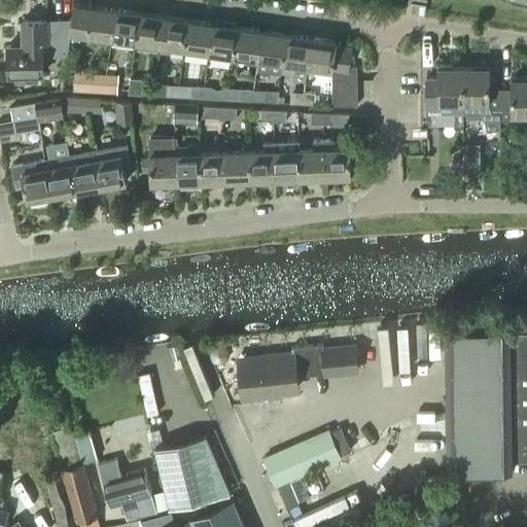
[(422,15),(424,5),(410,3),(408,13),(422,15)]
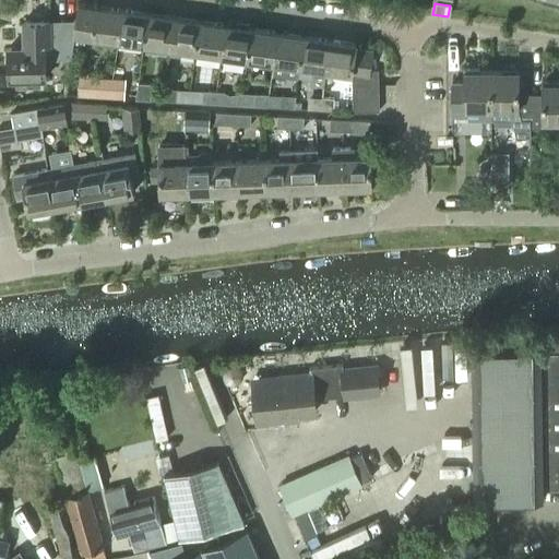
[(69,58),(72,35),(91,37),(95,8),(76,4),(74,20),(23,21),(24,48),(8,48),(9,80),(45,78),(44,59),(69,58)]
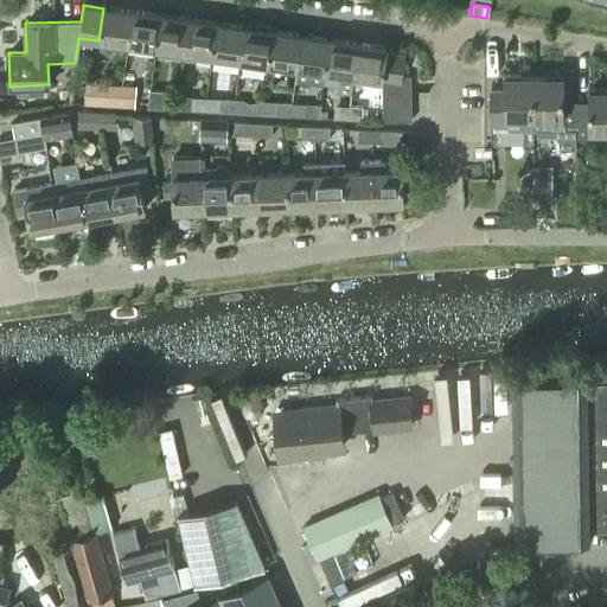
[(103,8),(98,40),(128,45),(133,12),(103,8)]
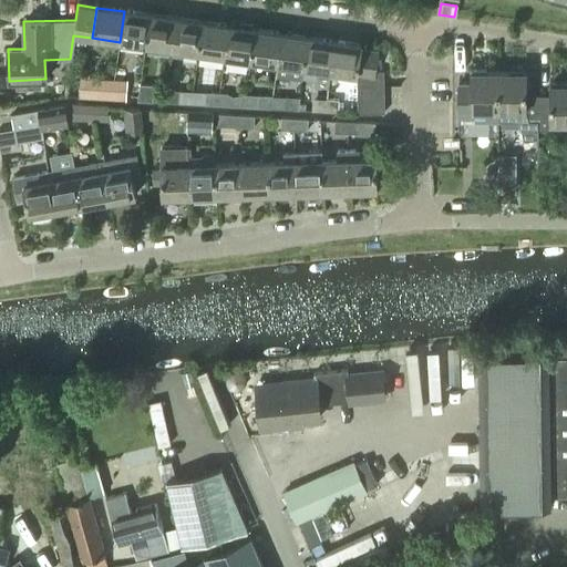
[(124,11),(120,42),(144,45),(148,14),(124,11)]
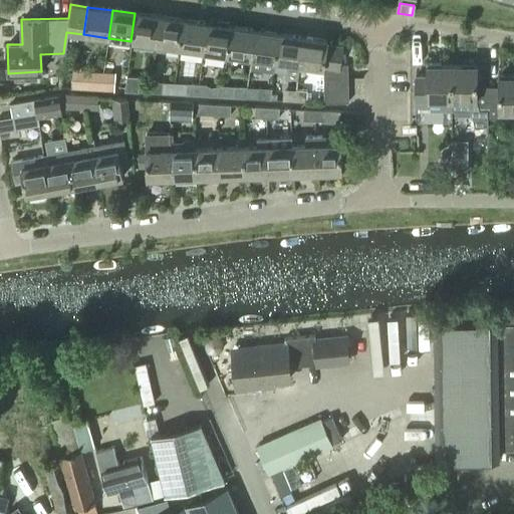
[(135,13),(131,41),(155,44),(159,17),(135,13)]
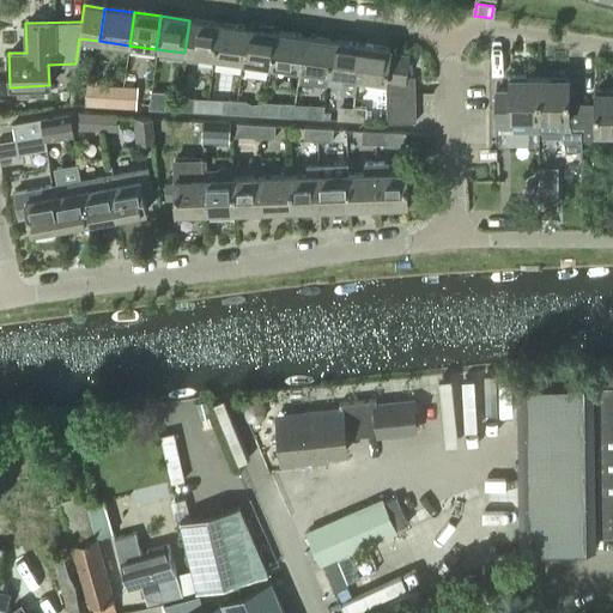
[(189,20),(184,53),(213,58),(218,24),(189,20)]
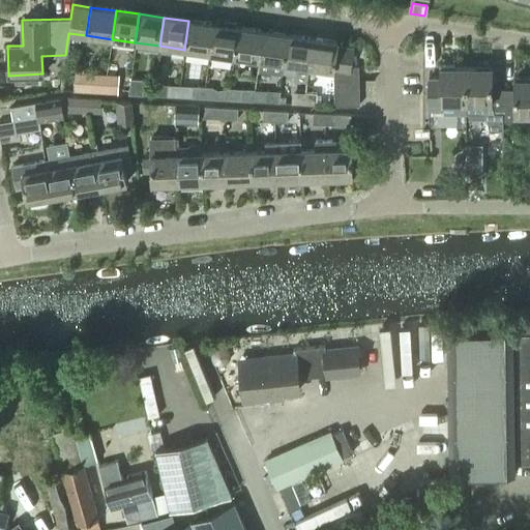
[(188,21),(184,50),(209,53),(213,24),(188,21)]
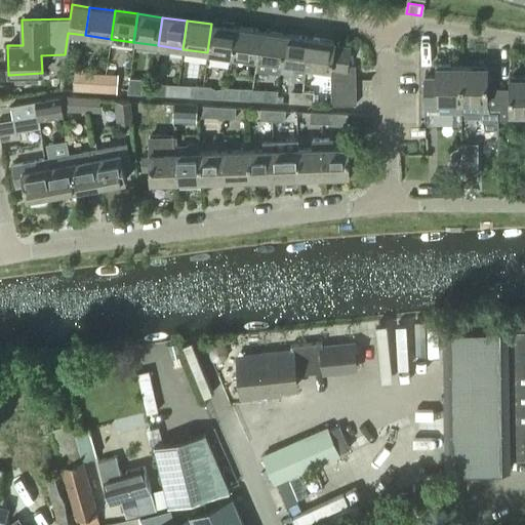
[(211,24),(207,52),(209,52),(209,56),(230,59),(230,55),(232,55),(236,28),(211,24)]
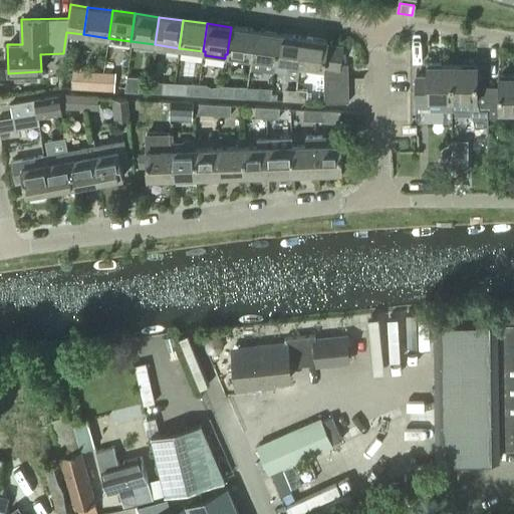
[(231,27),(227,54),(250,58),(254,30),(231,27)]
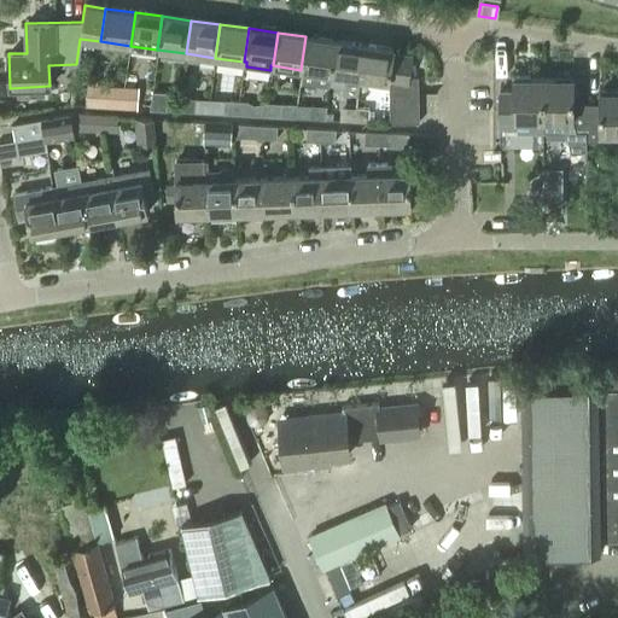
[(305,36),(301,70),(331,74),(334,41),(305,36)]
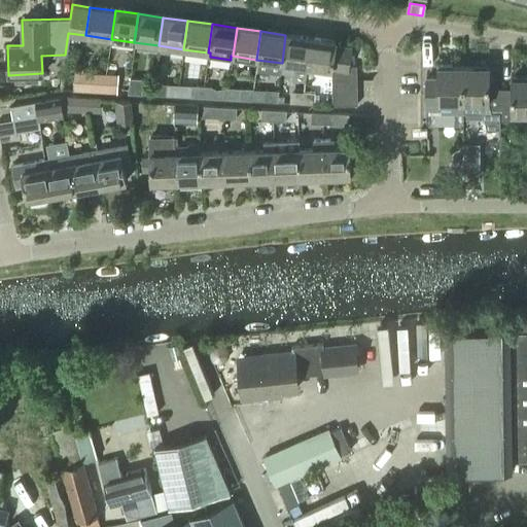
[(285,35),(282,63),(306,67),(310,38),(285,35)]
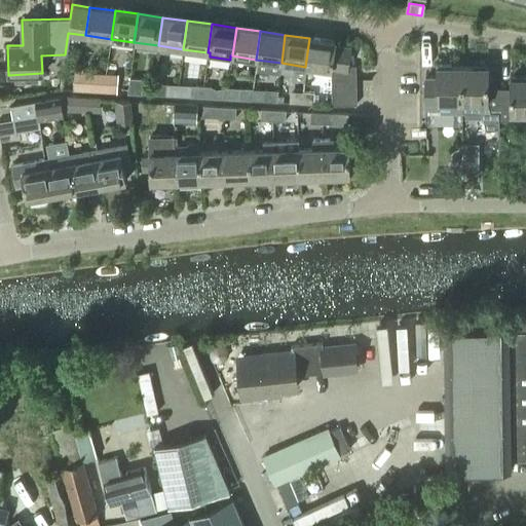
[(309,38),(305,67),(331,70),(331,67),(348,67),(350,48),(334,45),(335,41),(309,38)]
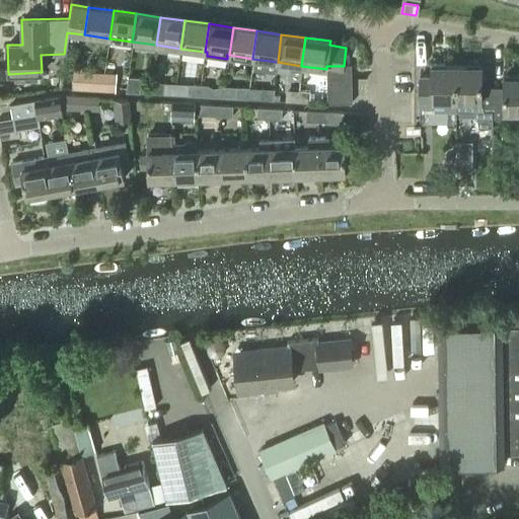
[(431,100),(456,100),(456,66),(445,66),(446,63),(433,63),(433,66),(432,66),(432,77),(421,77),(421,107),(431,107),(431,100)]
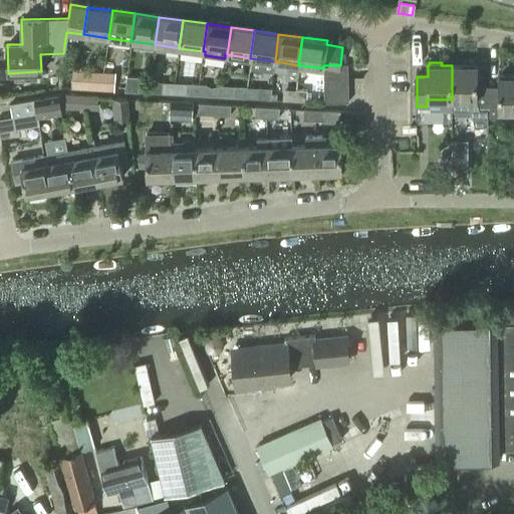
[(452,65),(452,99),(452,108),(470,109),(475,125),(488,125),(488,116),(487,116),(487,89),(476,88),(477,66),(476,66),(476,63),(463,62),(463,66),(452,65)]
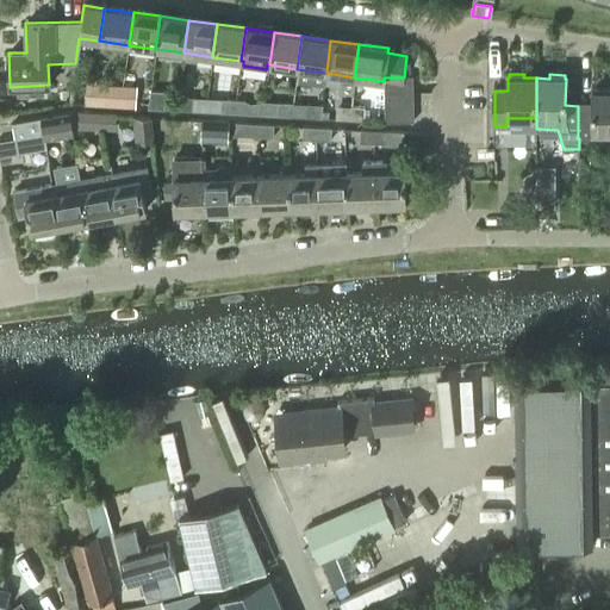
[(384,81),(384,94),(412,93),(412,78),(404,78),(384,78),(384,81)]
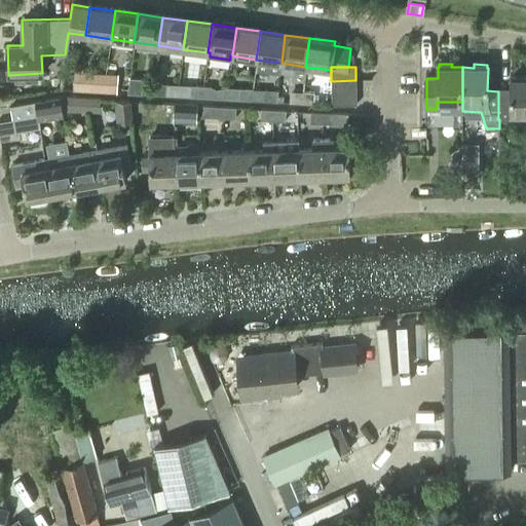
[(83,72),(82,89),(104,90),(105,81),(106,73),(83,72)]
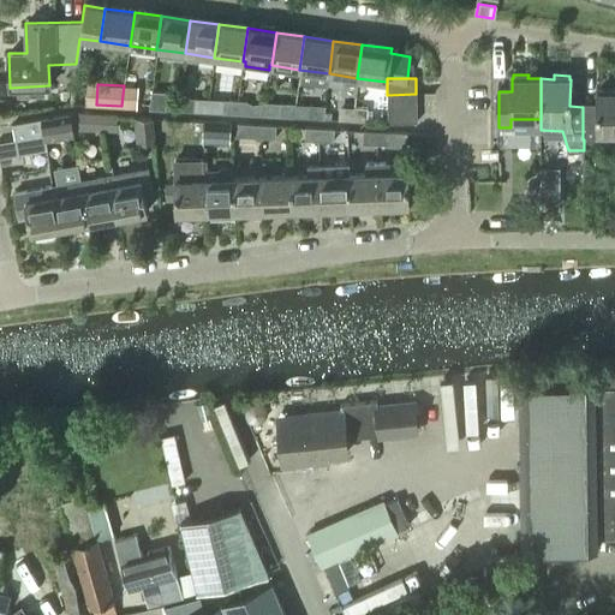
[(123,95),(121,106),(131,107),(132,85),(124,85),(123,95)]
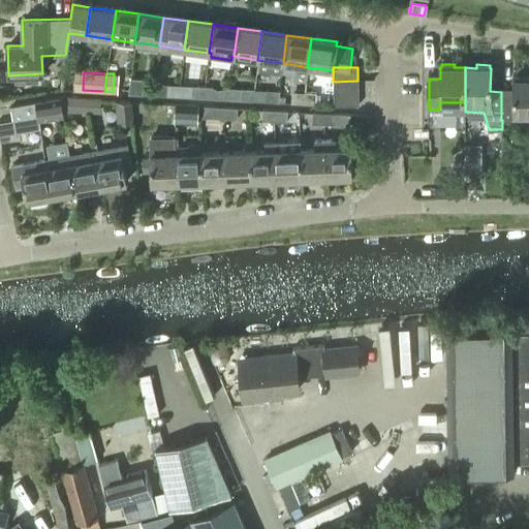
[(501,120),(502,120),(514,120),(514,114),(528,113),(528,79),(528,80),(528,76),(515,75),(515,80),(514,80),(514,92),(501,92),(501,120)]
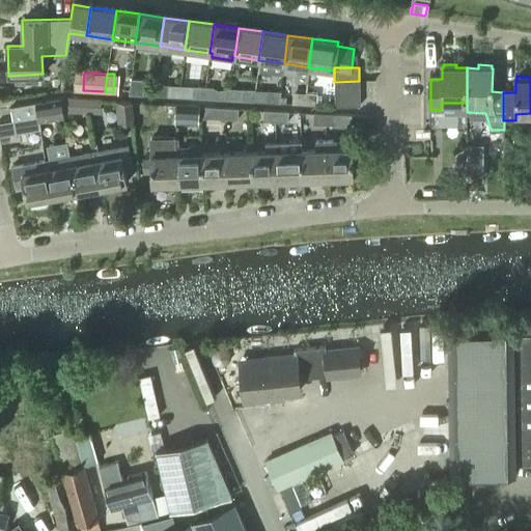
[(131,78),(130,93),(156,95),(156,84),(144,83),(145,79),(131,78)]
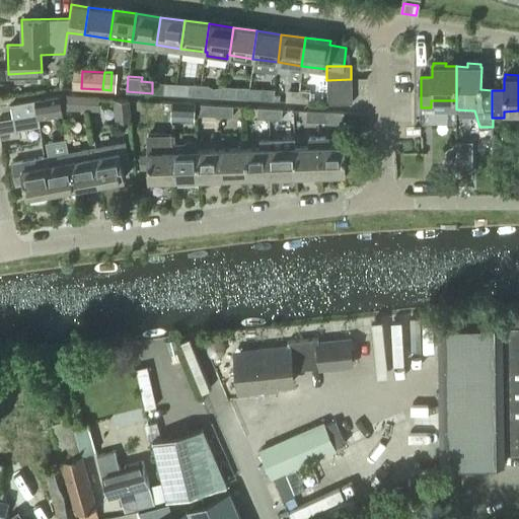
[(326,80),(326,91),(351,90),(351,79),(326,80)]
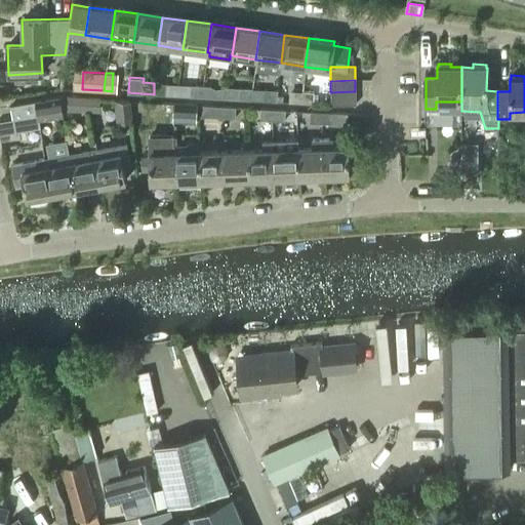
[(154,83),(154,94),(165,95),(165,84),(154,83)]
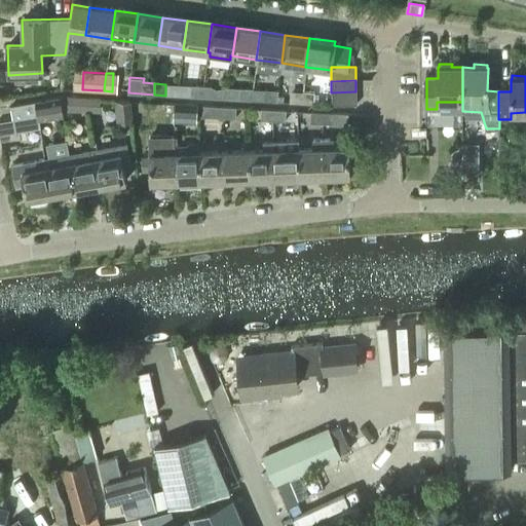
[(191,85),(191,97),(202,98),(203,87),(203,86),(191,85)]
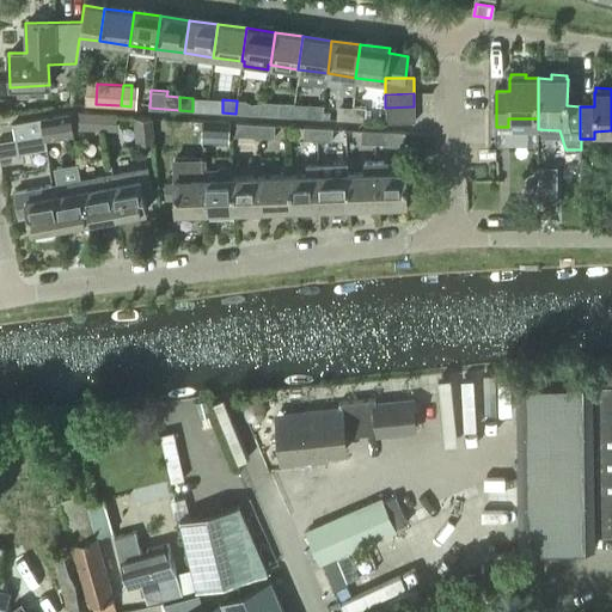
[(237,102),(236,114),(264,115),(265,101),(250,103),(248,101),(237,101),(237,102)]
